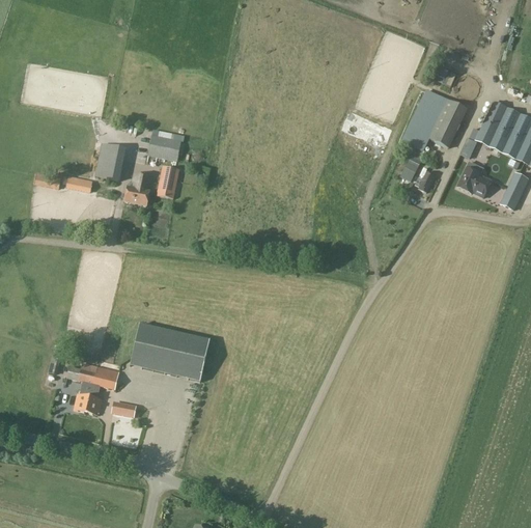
[(521,99),(524,91),(500,82),(497,89),(521,99)]
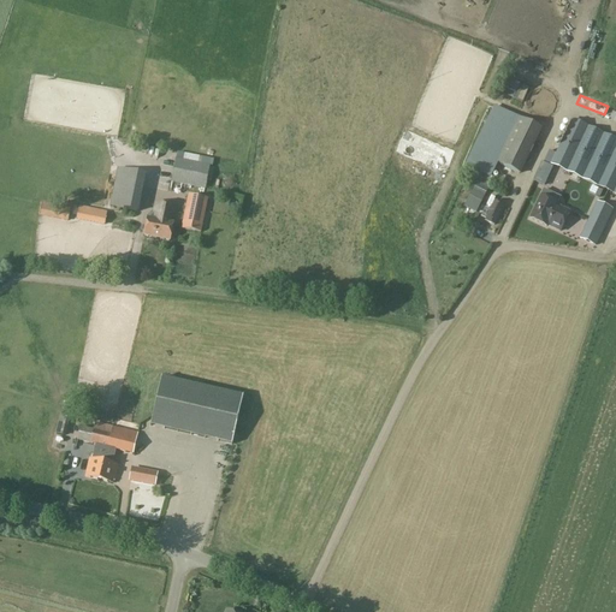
[(492,159),(515,113),(495,102),(471,153),(490,164),(492,159)]
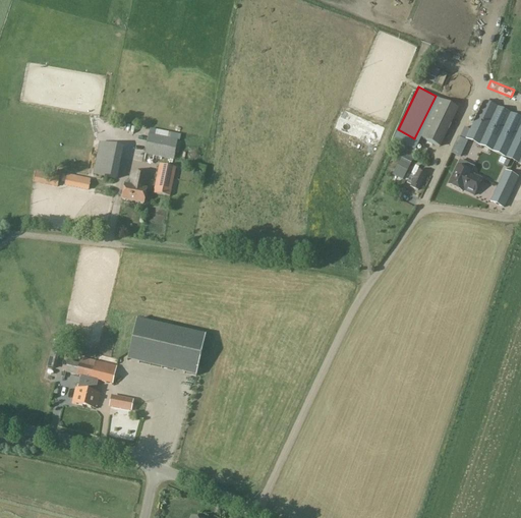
[(458,107),(436,96),(416,134),(440,146),(458,107)]
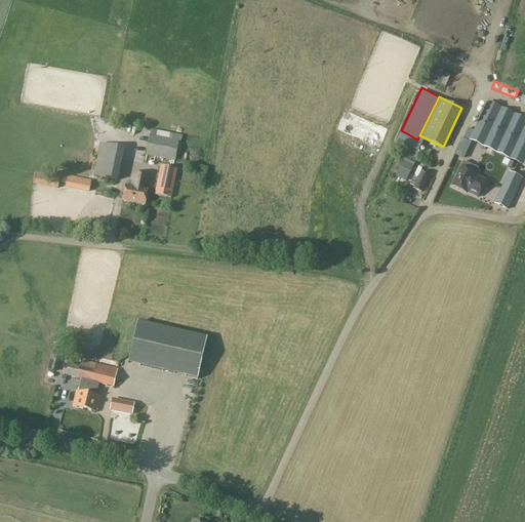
[(524,118),(486,101),(479,116),(470,137),(524,163),(524,118)]
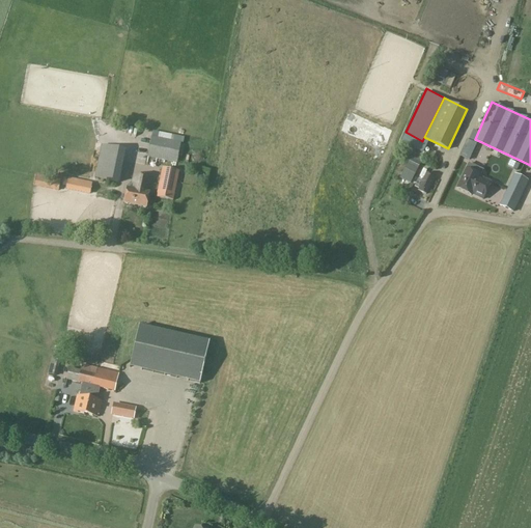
[(348,109),(340,129),(383,147),(391,128),(348,109)]
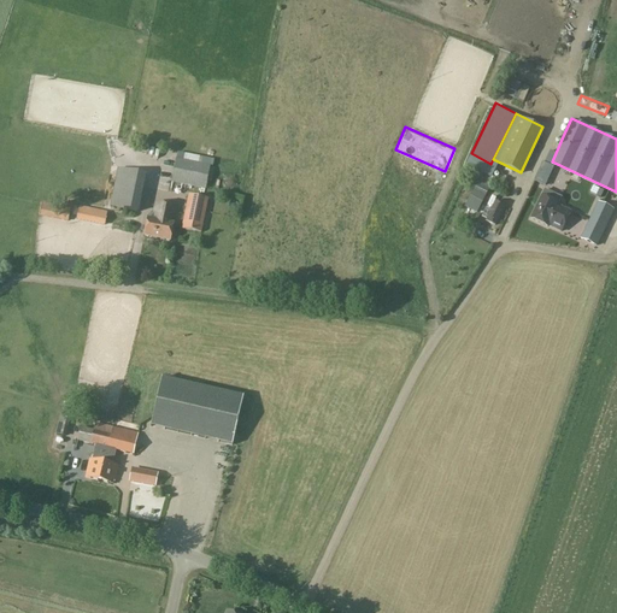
[(206,187),(210,163),(176,157),(171,180),(206,187)]
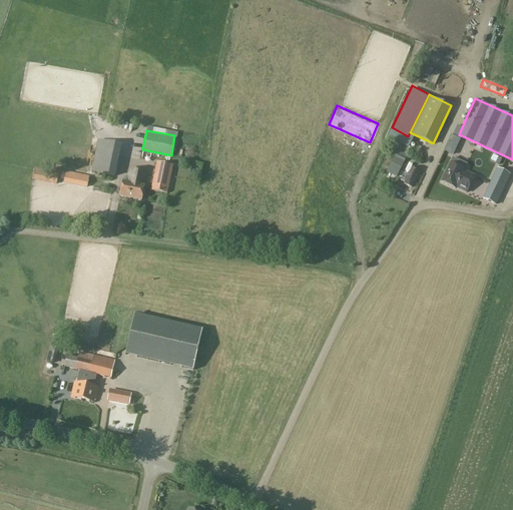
[(444,153),(457,155),(460,140),(447,137),(444,153)]
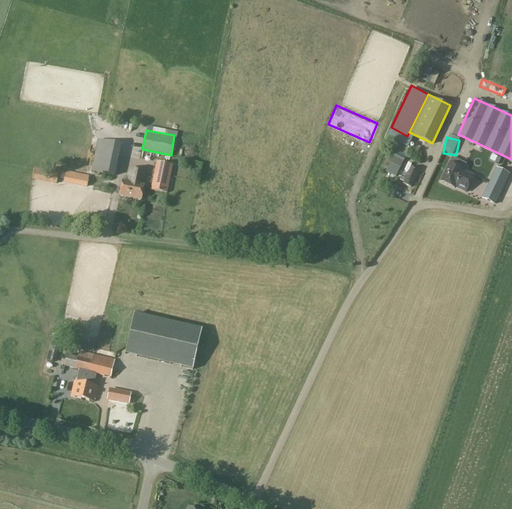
[(121,143),(97,138),(91,169),(115,174),(121,143)]
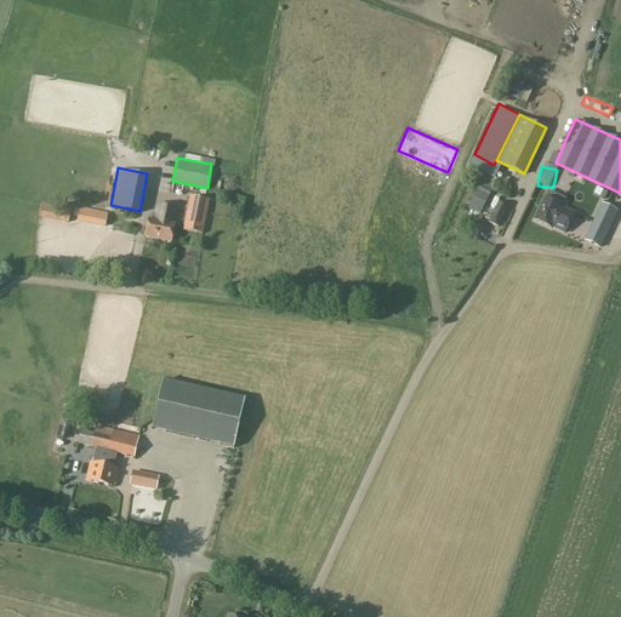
[(486,177),(483,176),(479,182),(491,188),(493,188),(496,182),(499,177),(489,172),(486,177)]
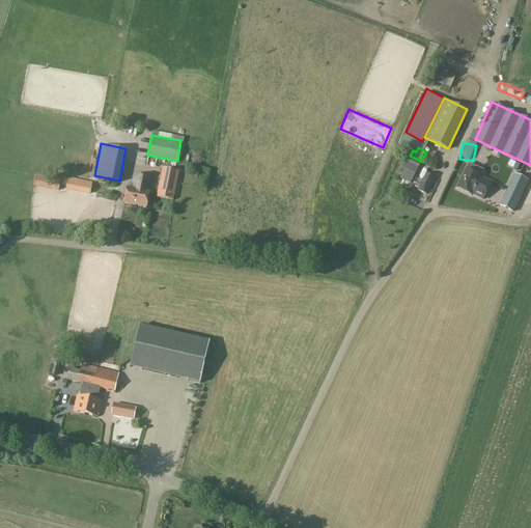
[(475,154),(482,157),(485,149),(478,147),(475,154)]
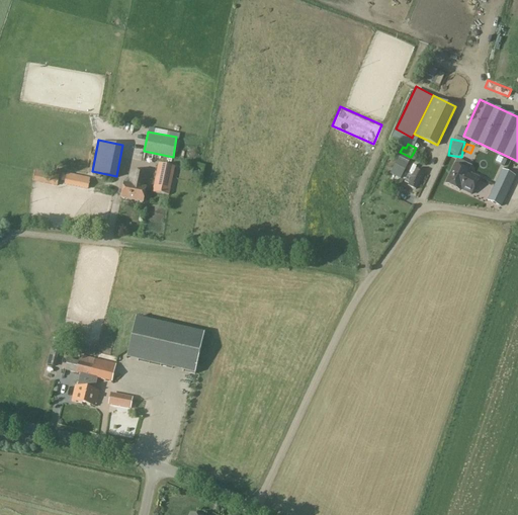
[(410,157),(400,152),(398,158),(407,163),(410,157)]
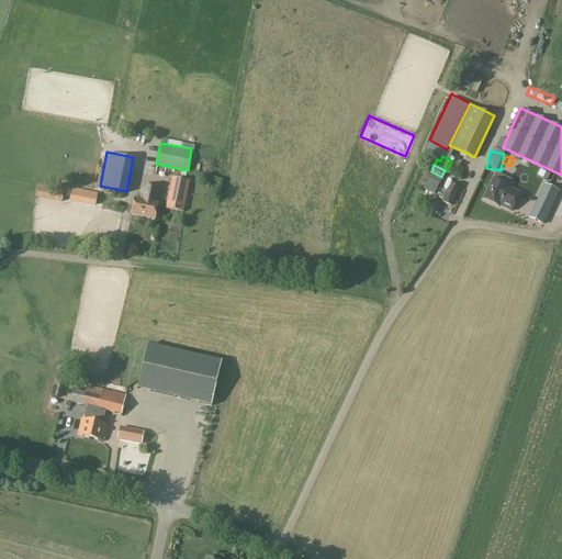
[(521,176),(527,185),(538,177),(531,169),(521,176)]
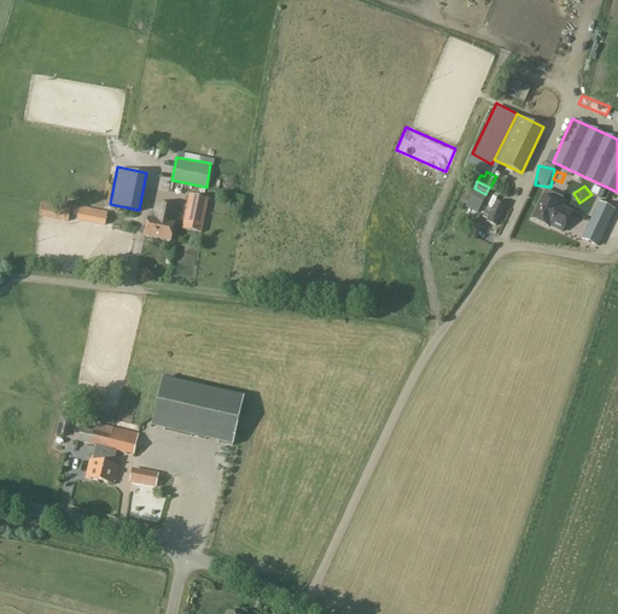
[(474,188),(473,188),(465,204),(478,210),(485,194),(474,188)]
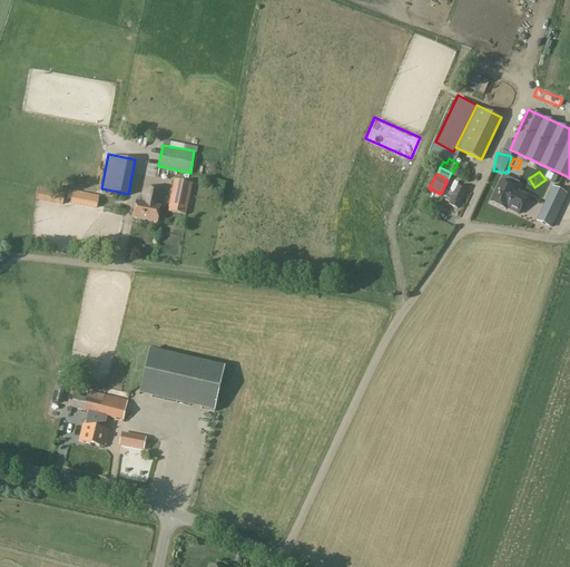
[(512,178),(503,174),(490,201),(505,208),(507,206),(518,212),(527,194),(514,188),(517,183),(512,181),(512,178)]
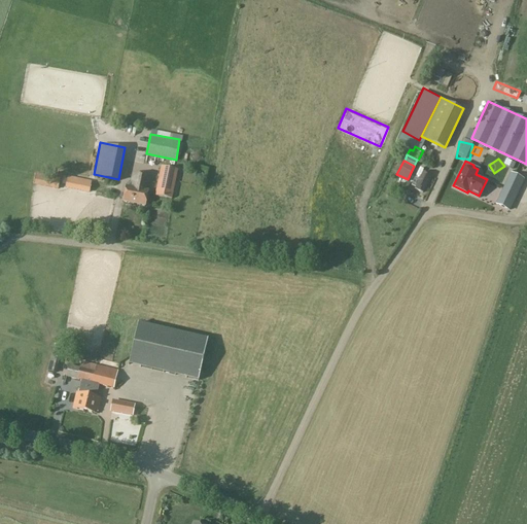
[(154,194),(172,197),(178,168),(161,164),(154,194)]
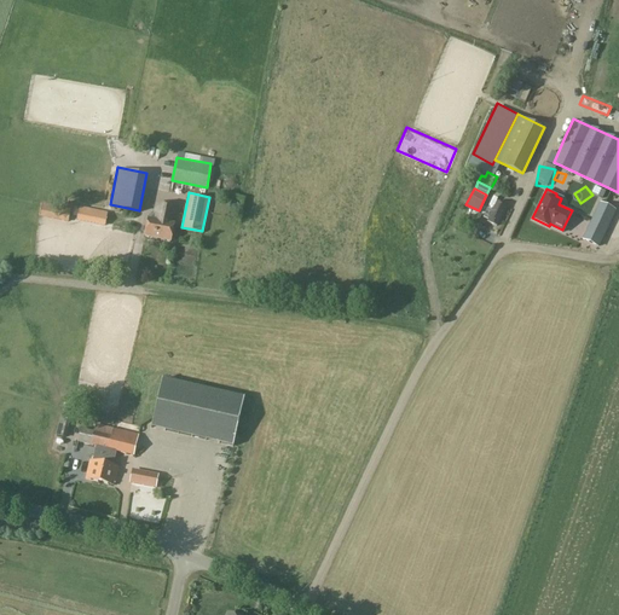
[(68,199),(67,206),(71,207),(70,213),(77,214),(79,204),(80,202),(68,199)]
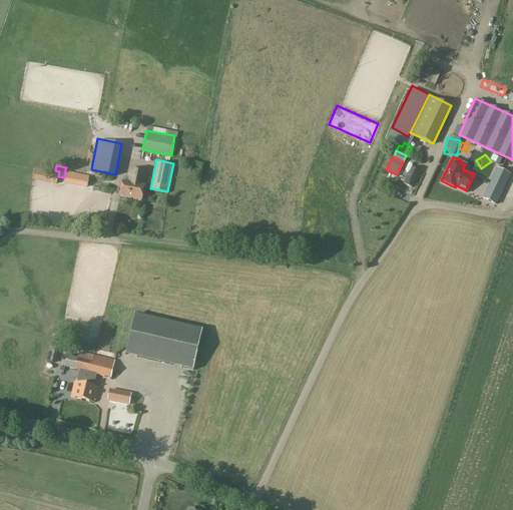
[(419,168),(412,165),(408,173),(404,171),(401,178),(405,180),(404,182),(411,185),(419,168)]
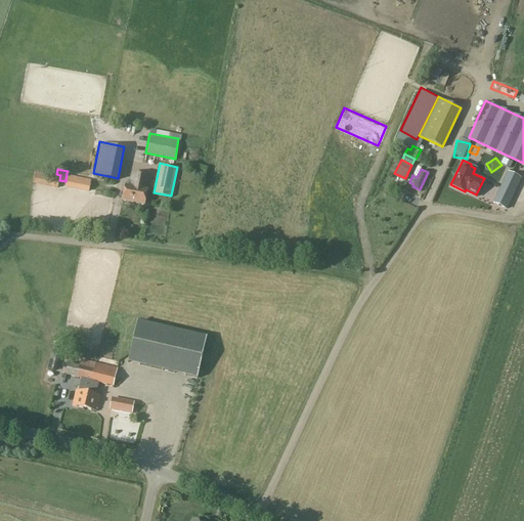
[(59,180),(60,175),(56,174),(36,170),(34,181),(57,186),(59,180)]
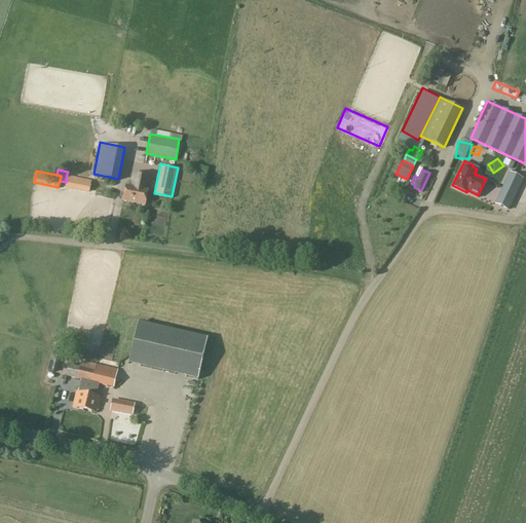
[(125,184),(122,199),(145,203),(148,188),(147,188),(149,175),(134,172),(132,185),(125,184)]
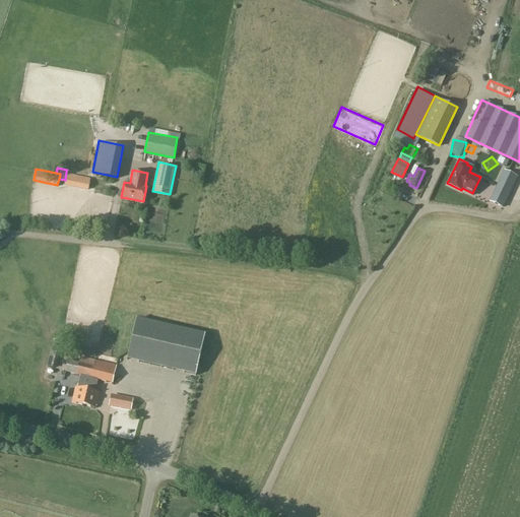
[(505,170),(490,199),(503,205),(517,175),(505,170)]
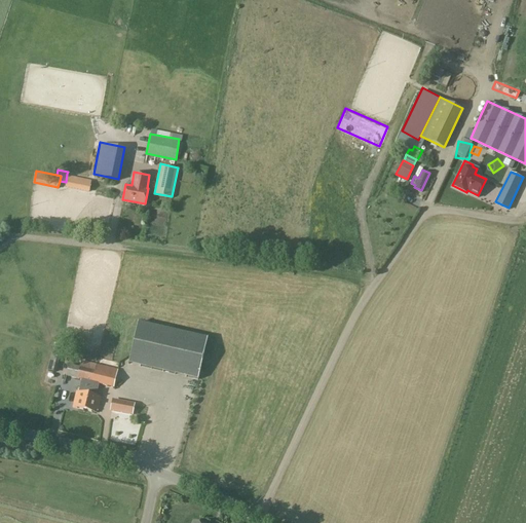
[(89,190),(91,179),(67,174),(66,182),(65,185),(89,190)]
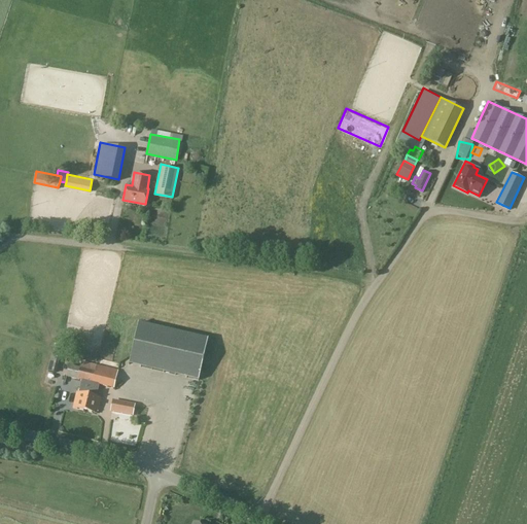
[(151,206),(146,230),(164,234),(167,214),(160,213),(160,208),(151,206)]
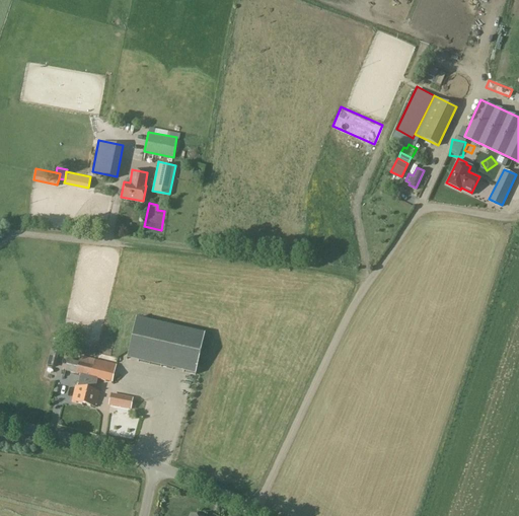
[(136,315),(127,356),(196,371),(205,330),(136,315)]
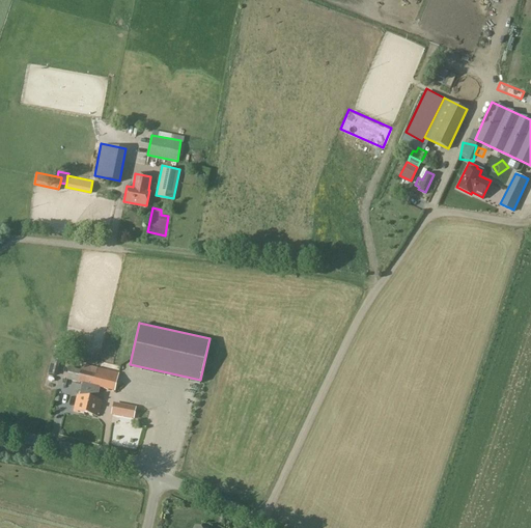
[(53,353),(48,371),(56,373),(61,355),(53,353)]
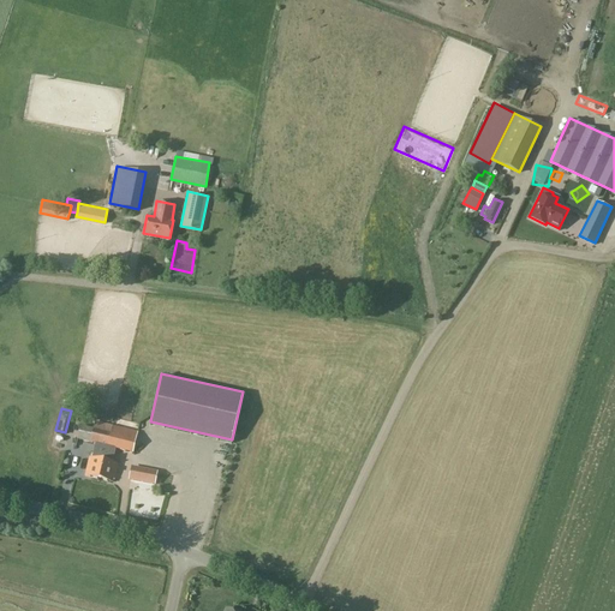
[(100,472),(113,423),(96,419),(94,426),(78,423),(76,437),(94,441),(91,455),(90,455),(85,473),(100,477),(100,472)]
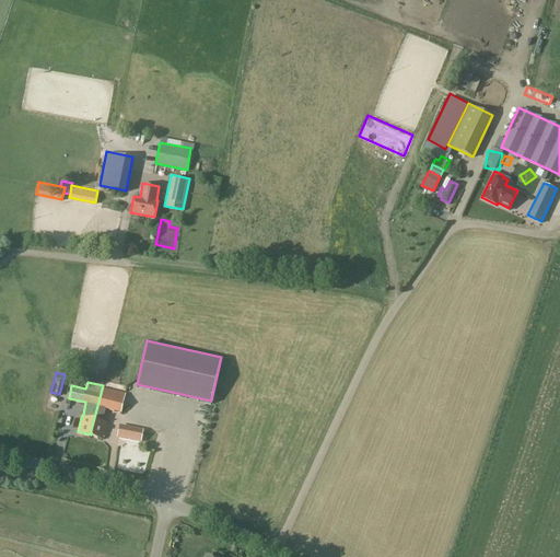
[(91,430),(91,434),(103,437),(107,420),(102,419),(105,406),(121,409),(126,391),(103,385),(91,430)]
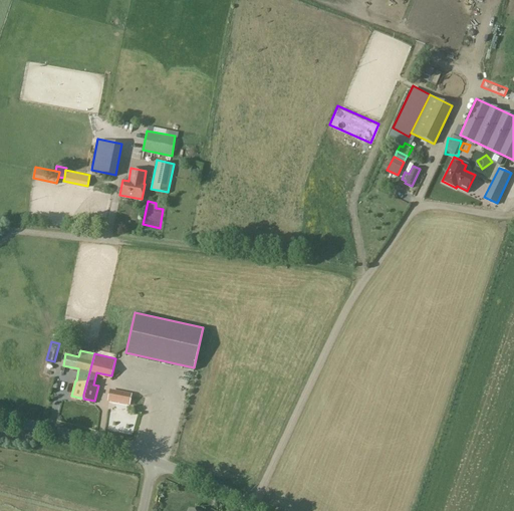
[(114,389),(112,400),(131,404),(133,393),(114,389)]
